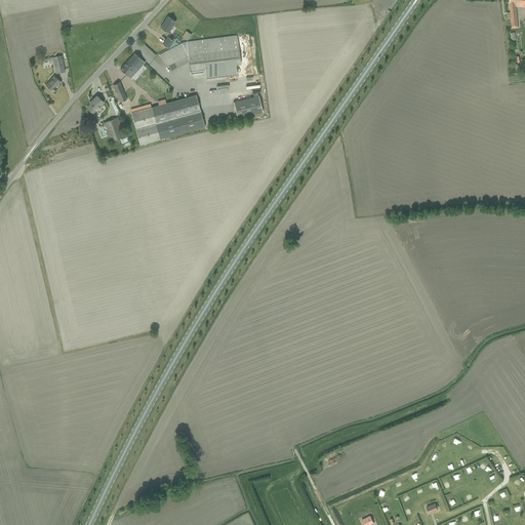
[(524,0),(509,0),(509,2),(510,12),(511,18),(512,28),(518,28),(516,2),(522,3),(522,7),(524,6),(524,0)]
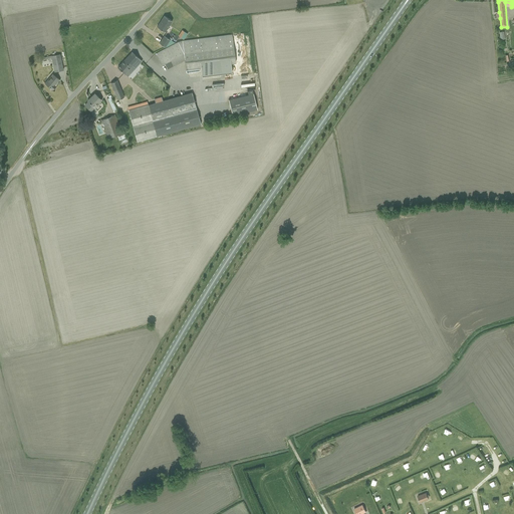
[(172,21),(164,15),(157,27),(164,31),(168,24),(169,25),(172,21)]
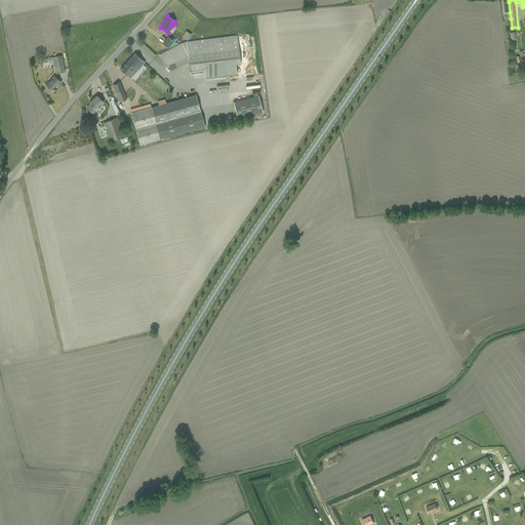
[(187,41),(190,35),(185,31),(180,37),(187,41)]
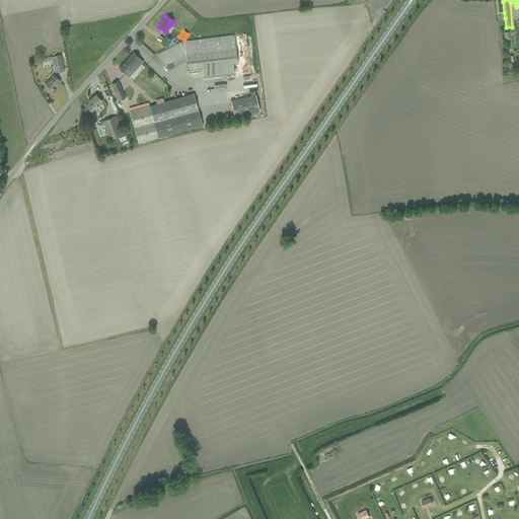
[(237,63),(235,40),(234,34),(183,42),(179,43),(157,55),(163,66),(166,65),(168,69),(172,66),(174,66),(186,60),(188,69),(202,68),(204,76),(233,73),(232,64),(237,63)]
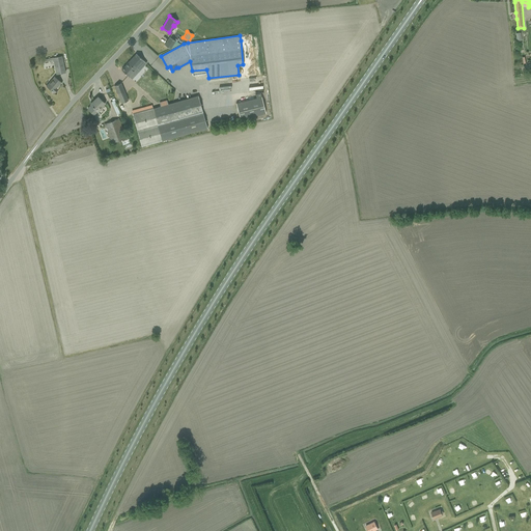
[(175,42),(169,37),(164,45),(170,49),(175,42)]
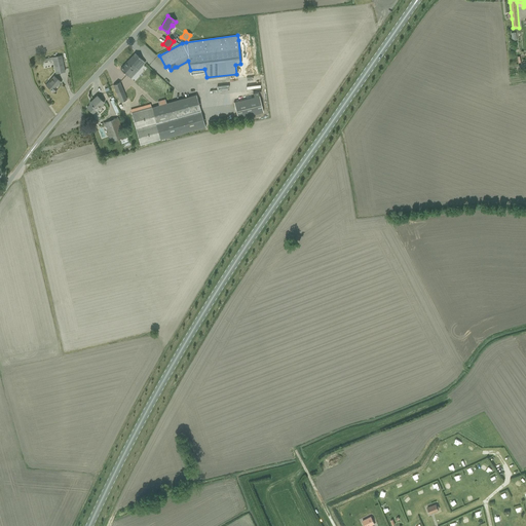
[(120,69),(124,73),(130,78),(145,63),(135,53),(120,69)]
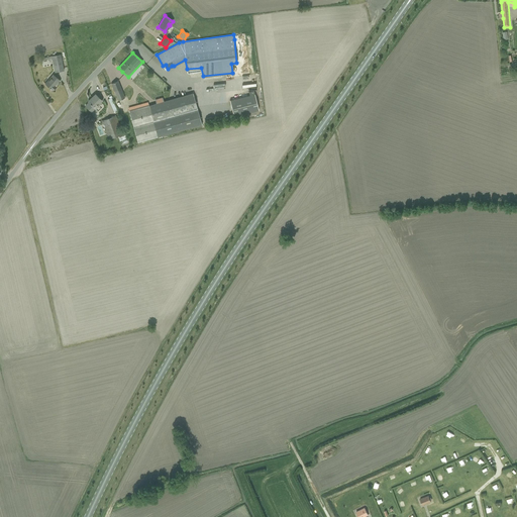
[(35,57),(35,60),(36,62),(52,59),(55,73),(64,71),(61,55),(39,59),(39,57),(37,57),(36,57),(35,57)]
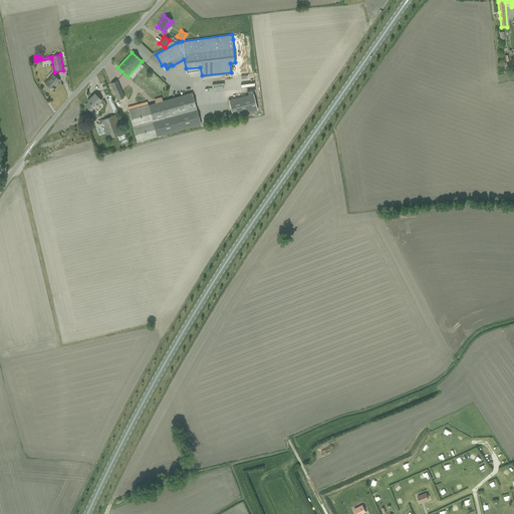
[(45,83),(48,86),(52,89),(55,86),(53,84),(55,82),(56,82),(59,79),(55,76),(52,74),(45,83)]
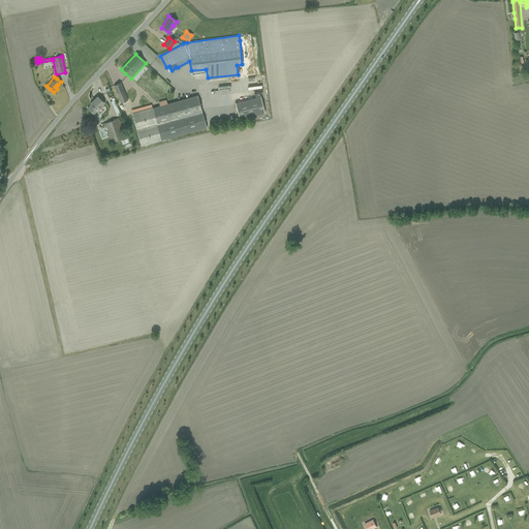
[(120,83),(114,86),(121,102),(128,100),(120,83)]
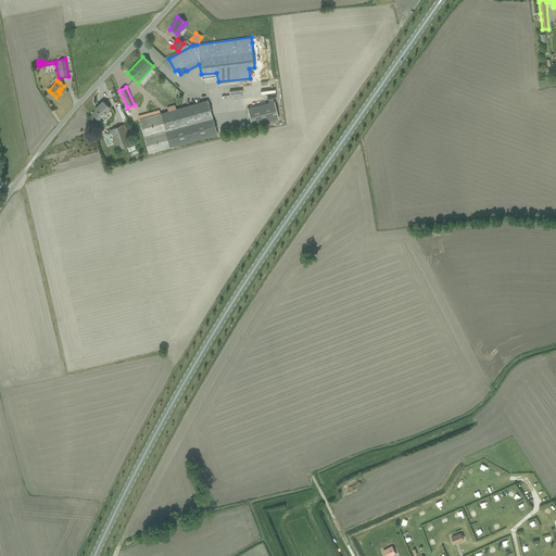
[(248,108),(252,125),(278,118),(273,98),(267,99),(268,102),(248,108)]
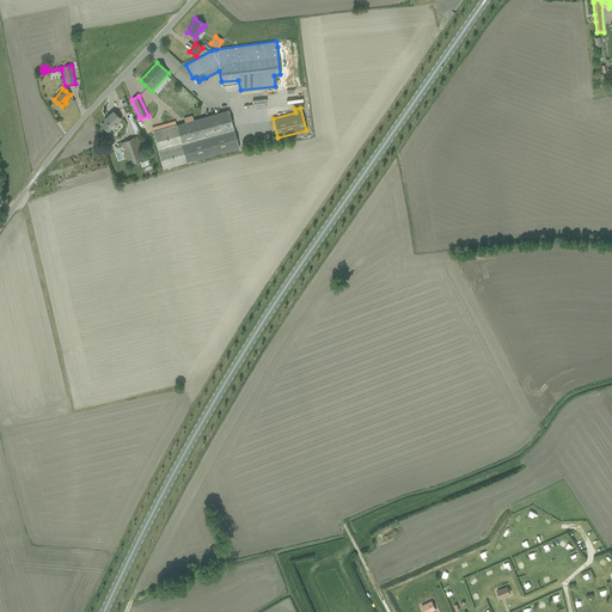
[(228,110),(176,124),(187,163),(238,148),(228,110)]
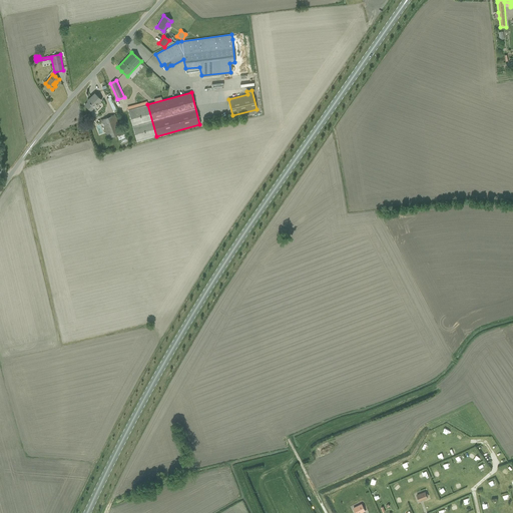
[(89,99),(84,105),(91,111),(101,100),(94,93),(94,94),(91,97),(90,97),(89,99)]
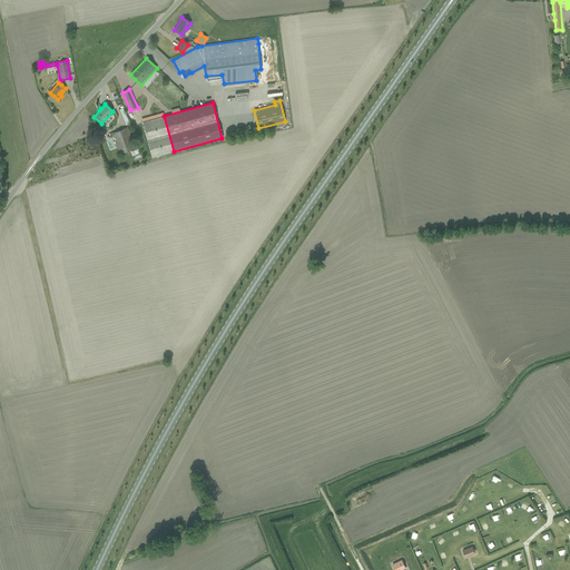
[(125,124),(128,121),(127,118),(123,108),(124,108),(123,106),(119,107),(120,109),(119,109),(125,124)]
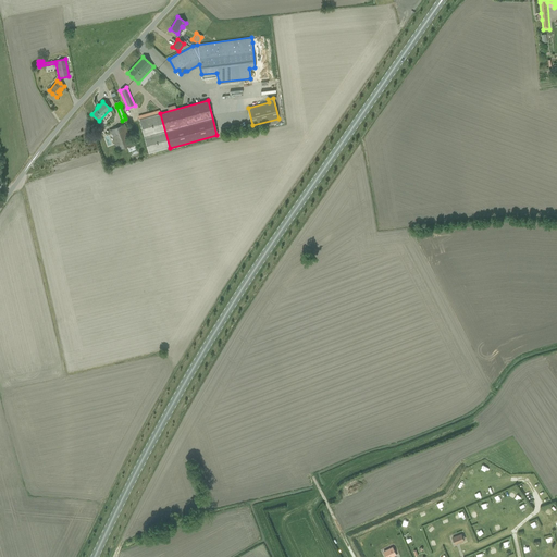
[(148,155),(170,148),(160,113),(159,110),(137,115),(148,155)]
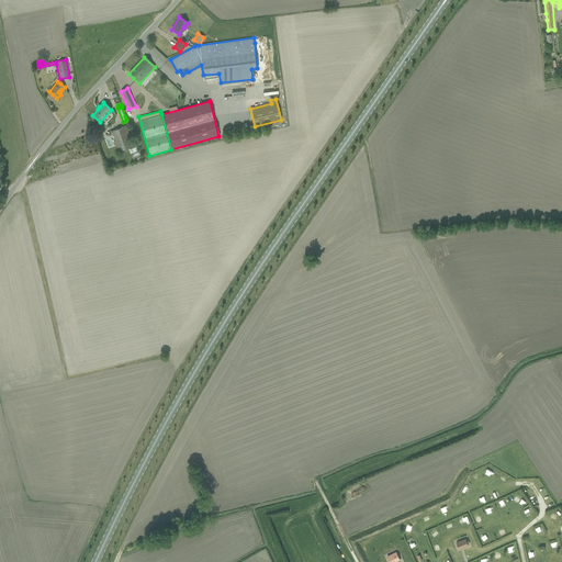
[(125,125),(110,132),(117,152),(120,157),(126,154),(124,149),(127,148),(130,154),(137,150),(135,145),(134,146),(125,125)]
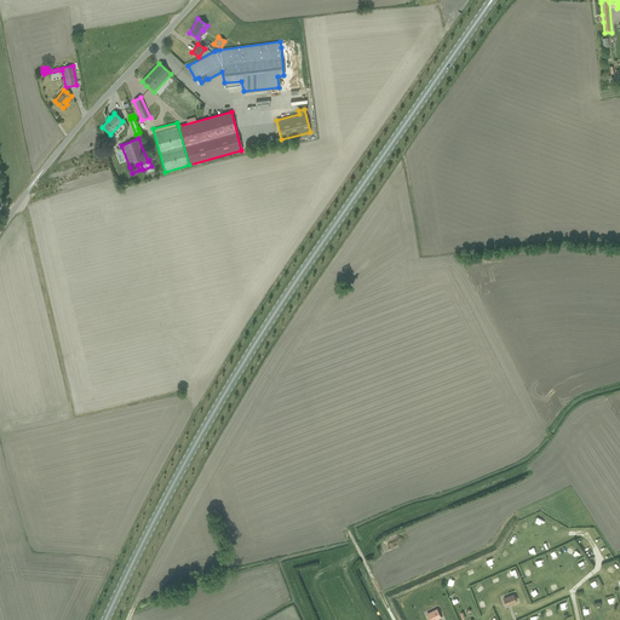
[(504,598),(506,606),(517,602),(514,595),(504,598)]
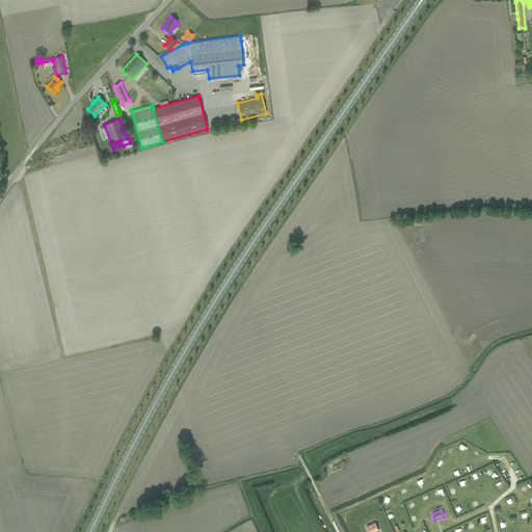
[(372,531),(378,530),(375,523),(367,527),(369,531),(372,531)]
